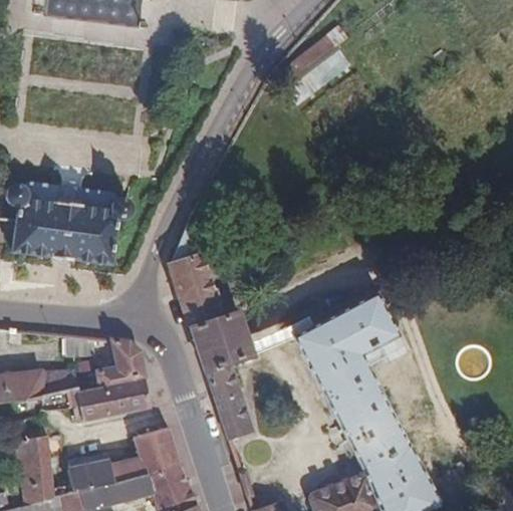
[(285,84),(337,44),(348,35),(339,23),(325,33),(276,71),(285,84)]
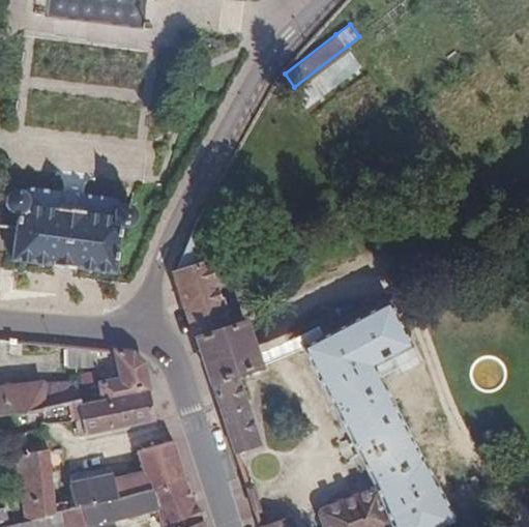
[(306,108),(362,65),(348,46),(294,87),(293,88),(306,108)]
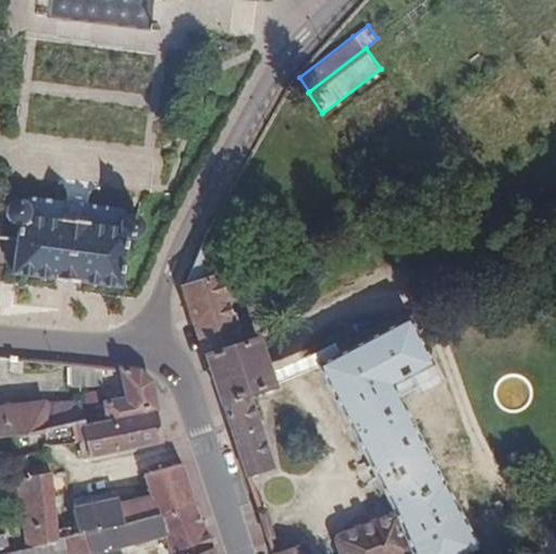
[(503,201),(496,192),(486,198),(493,208),(503,201)]
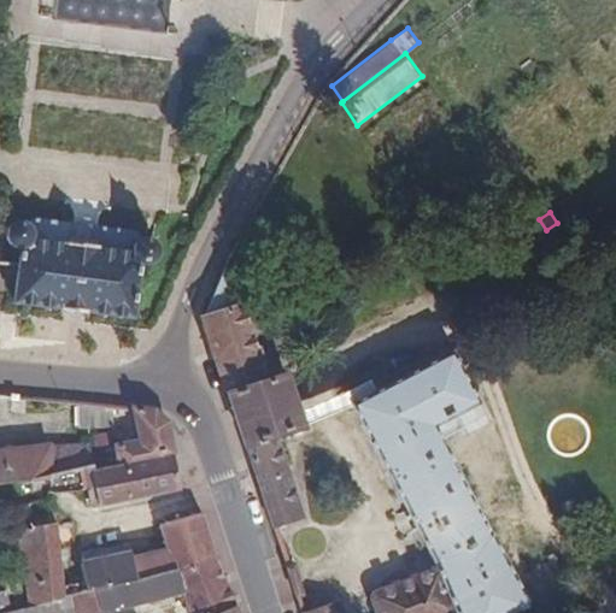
[(136,237),(142,235),(140,230),(136,229),(87,223),(41,216),(33,217),(29,222),(34,228),(34,236),(132,248),(133,242),(136,237)]
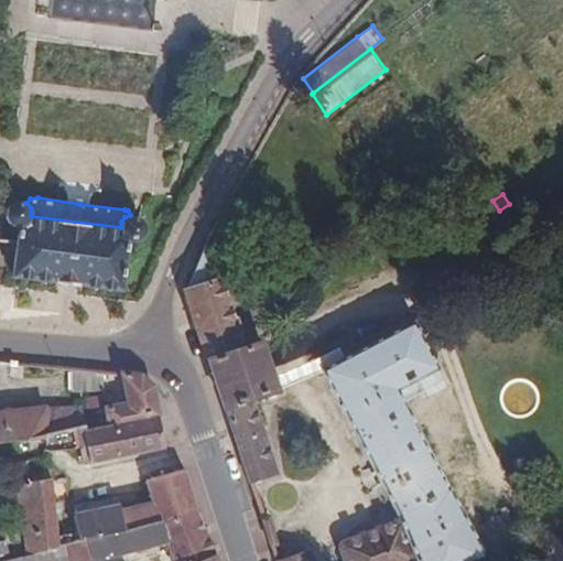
[(120,227),(31,216),(31,208),(26,203),(20,201),(14,201),(9,205),(4,211),(4,215),(7,220),(11,224),(15,224),(14,239),(10,274),(57,280),(79,283),(123,289),(129,240),(134,241),(138,240),(142,237),(145,233),(147,228),(147,224),(143,219),(137,215),(133,215),(130,215),(125,217),(121,222),(120,227)]
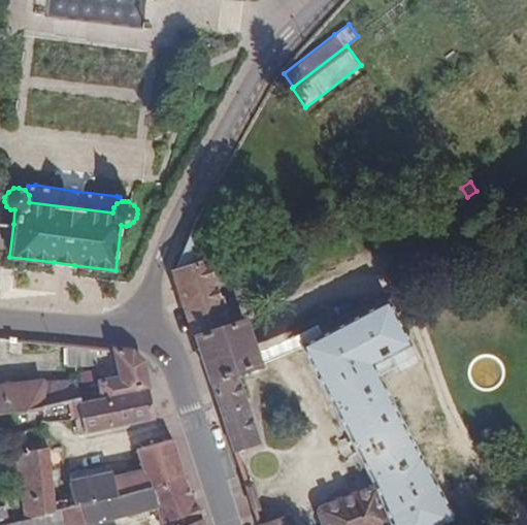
[(261,365),(246,320),(230,324),(207,257),(206,257),(194,223),(194,224),(175,269),(233,451),(259,443),(237,373),(261,365)]
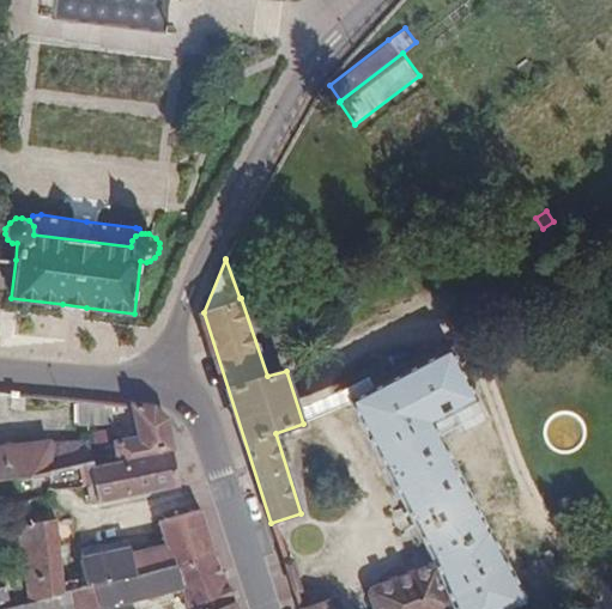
[(507,608),(521,602),(428,419),(470,396),(448,354),(391,384),(382,369),(347,387),(355,400),(436,558),(373,582),(369,584),(368,590),(368,595),(371,606),(373,608),(507,608)]
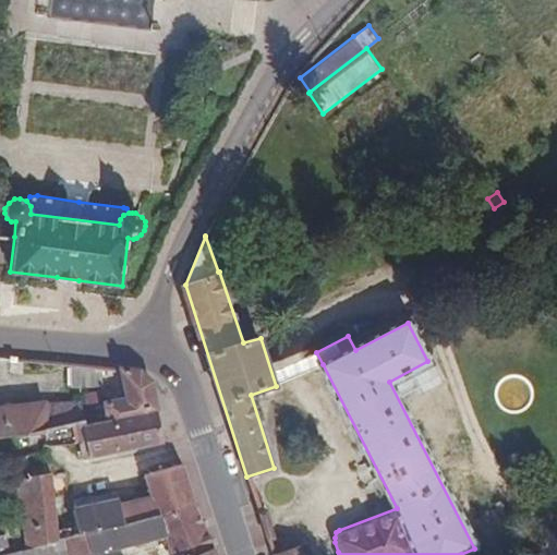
[(72,363),(71,363),(70,388),(82,388),(104,389),(104,383),(104,377),(105,377),(105,365),(101,365),(72,363)]
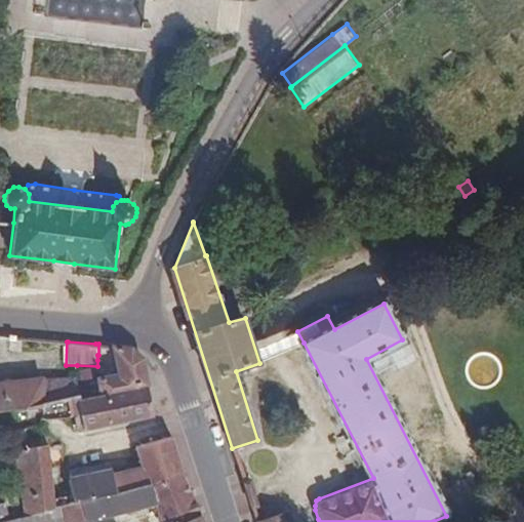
[(149,388),(144,360),(124,345),(114,345),(118,374),(98,377),(101,395),(149,388)]
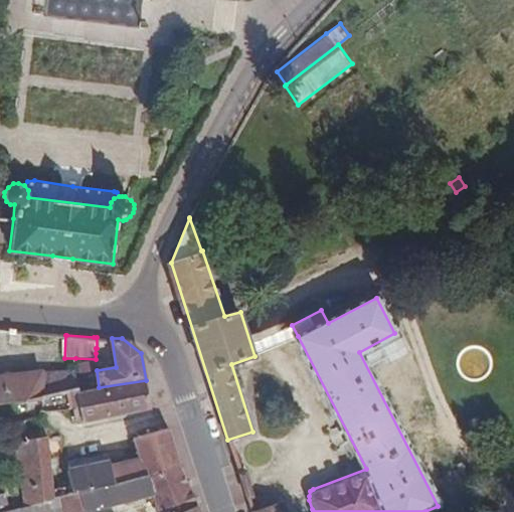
[(78,391),(75,369),(75,368),(44,372),(47,397),(78,391)]
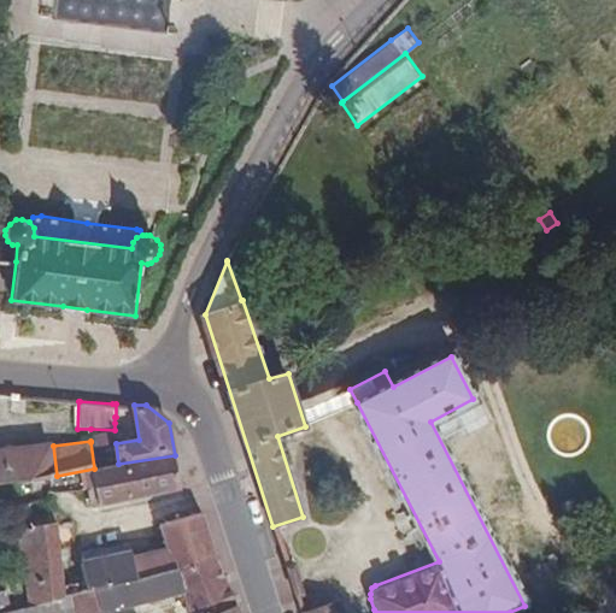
[(57,476),(53,446),(51,446),(51,442),(28,444),(29,448),(16,449),(18,483),(22,482),(46,478),(47,477),(57,476)]
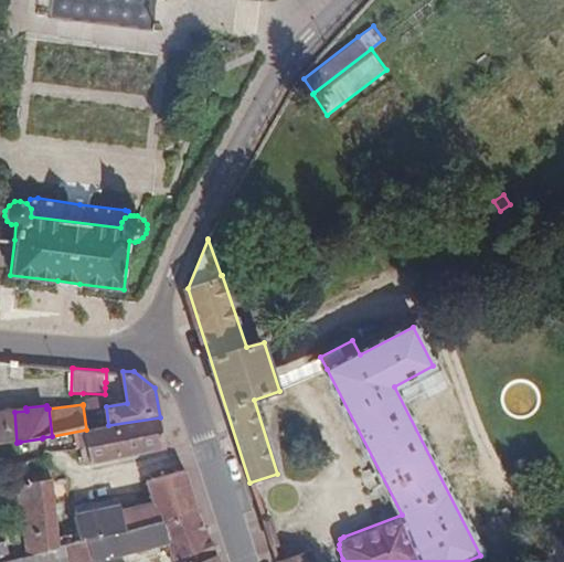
[(0,443),(17,443),(14,412),(13,410),(0,411),(0,443)]
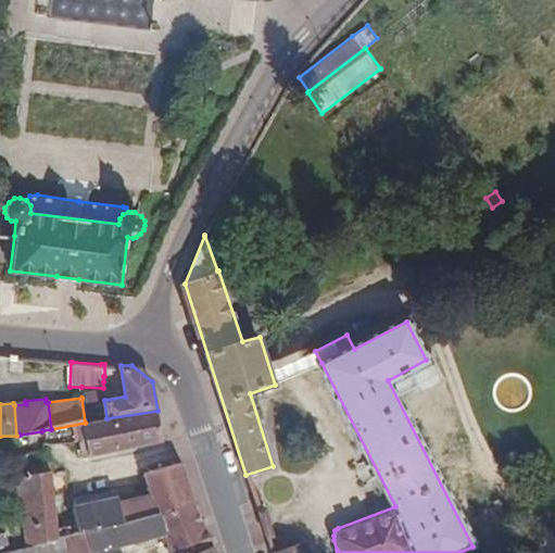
[(163,442),(158,411),(106,418),(85,423),(51,429),(42,430),(43,447),(47,447),(78,442),(86,441),(88,455),(163,442)]
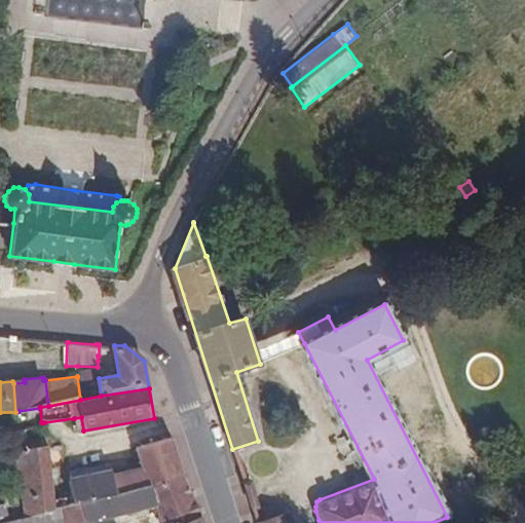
[(41,422),(40,407),(39,408),(19,411),(21,425),(41,422)]
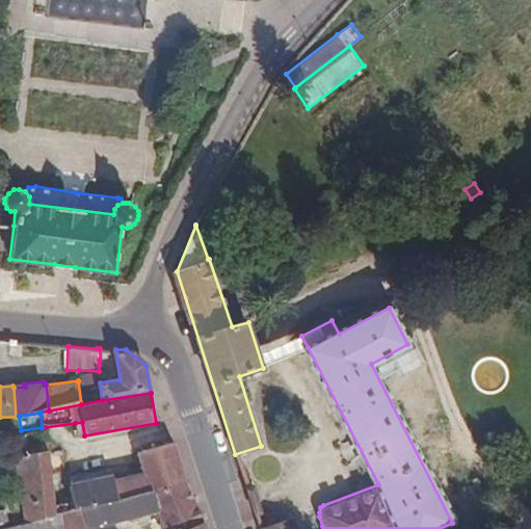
[(84,435),(82,422),(75,423),(77,438),(84,435)]
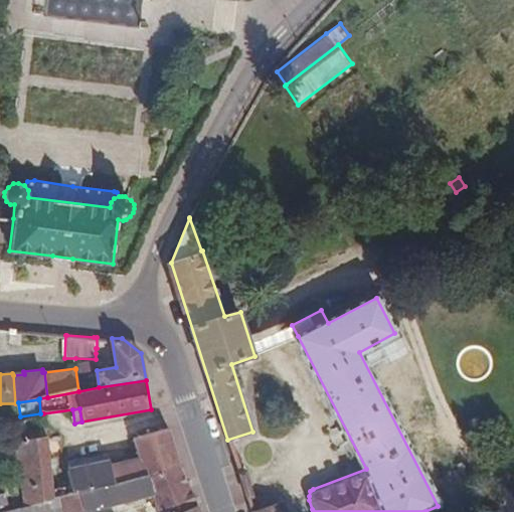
[(55,498),(44,427),(36,428),(38,439),(15,443),(17,453),(23,506),(55,498)]
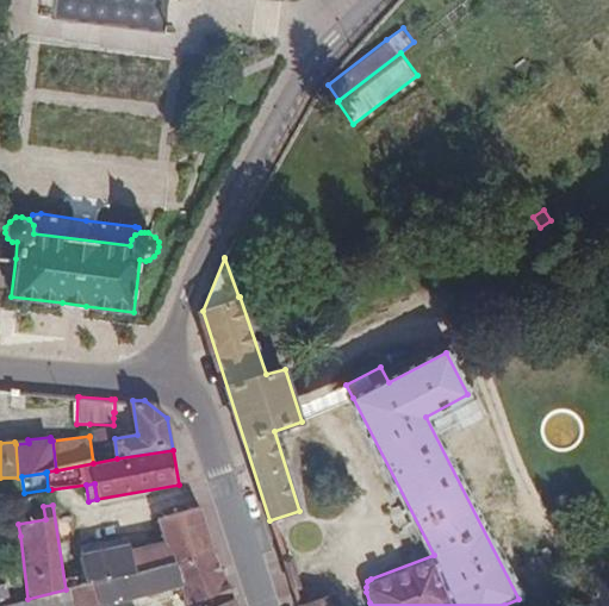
[(181,563),(215,550),(205,520),(200,507),(157,518),(163,543),(131,549),(137,570),(149,569),(167,567),(181,563)]
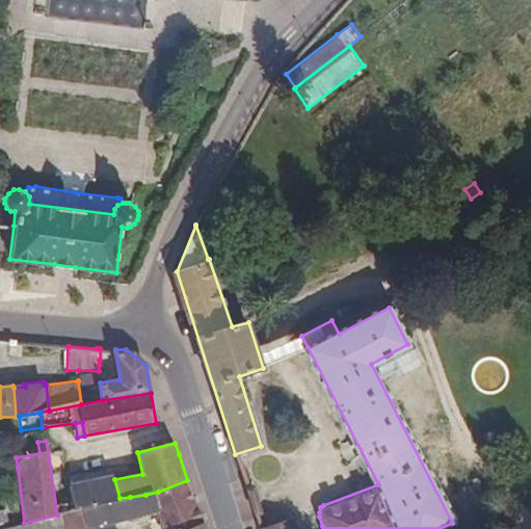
[(71,476),(73,484),(113,473),(111,469),(71,476)]
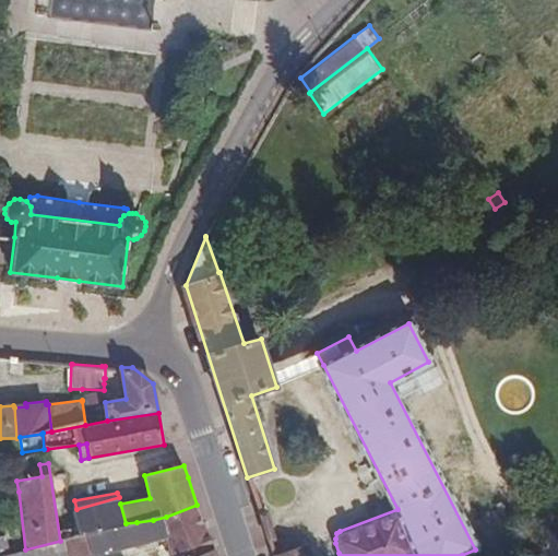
[(120,504),(119,497),(76,509),(73,510),(80,535),(126,523),(120,504)]
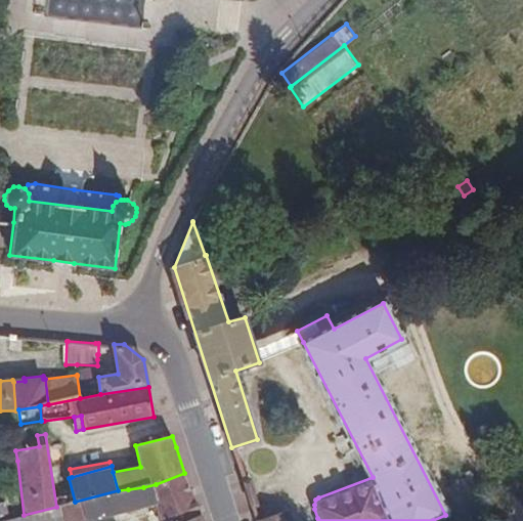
[(87,520),(88,520),(154,503),(161,520),(203,520),(184,473),(156,484),(143,487),(128,489),(118,491),(118,490),(75,502),(56,507),(24,515),(0,520),(87,520)]
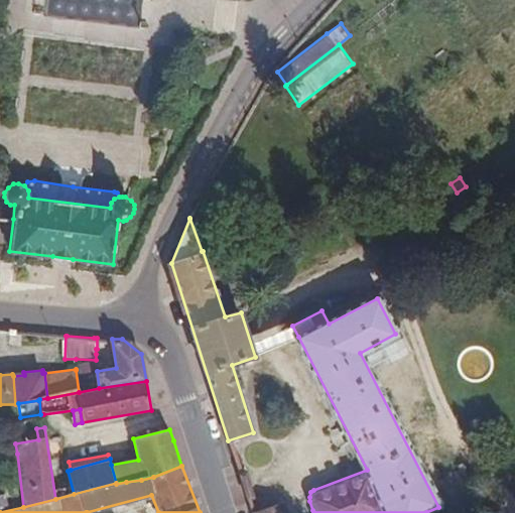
[(255,498),(246,469),(238,472),(247,500),(255,498)]
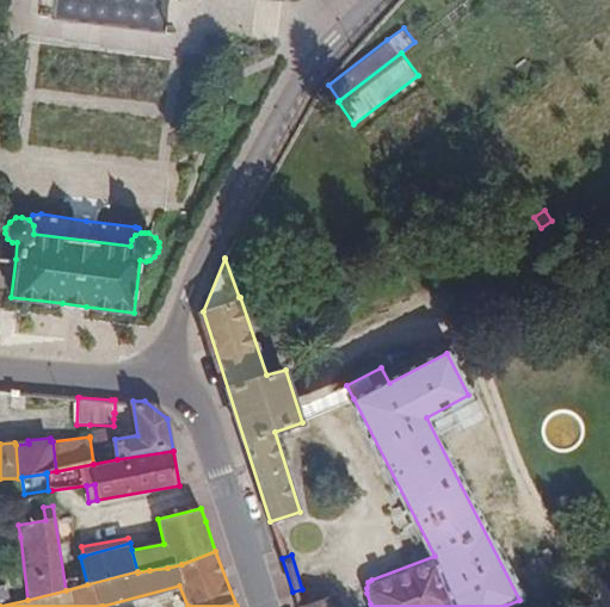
[(339,606),(337,596),(297,606),(296,606),(339,606)]
